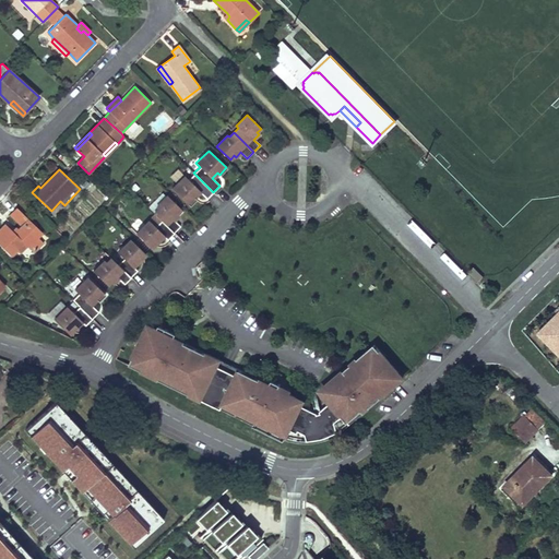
[(213,192),(193,173),(188,179),(183,176),(171,188),(189,205),(195,199),(193,197),(199,191),(206,199),(213,192)]
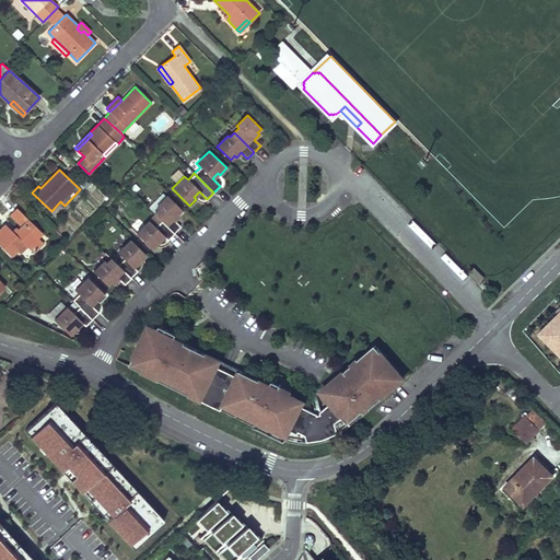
[(174,221),(179,217),(177,214),(182,210),(167,197),(156,208),(159,210),(154,214),(162,222),(174,234),(181,228),(174,221)]
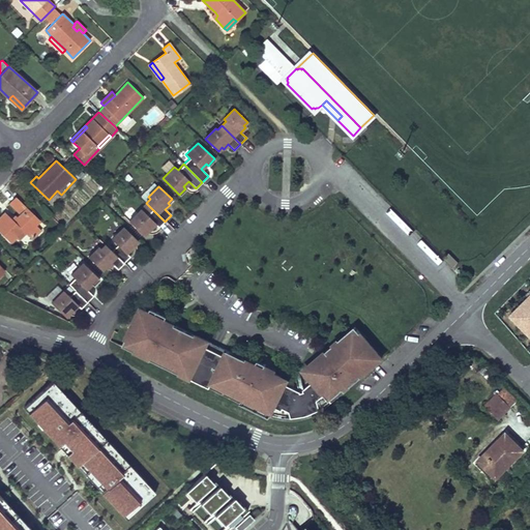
[(33,214),(16,197),(9,203),(21,214),(13,222),(5,212),(0,217),(0,232),(10,242),(16,237),(19,240),(25,233),(31,239),(40,230),(34,224),(29,218),(33,214)]
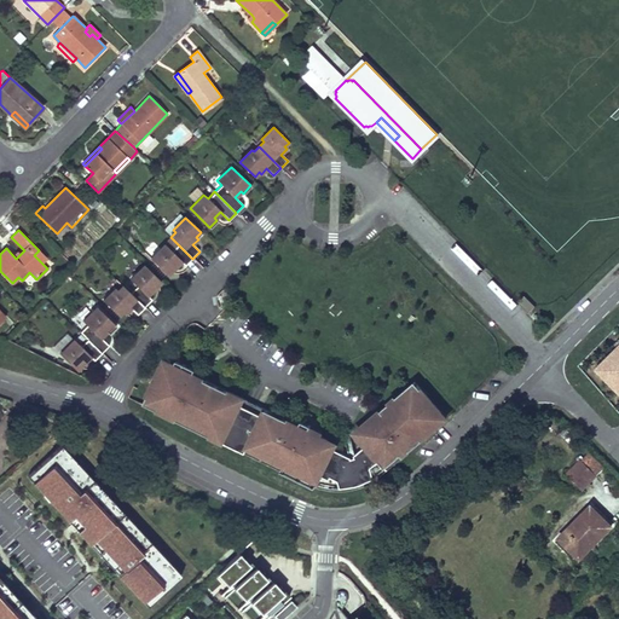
[(185,266),(192,259),(179,246),(173,252),(166,246),(151,260),(168,276),(175,268),(181,262),(185,266)]
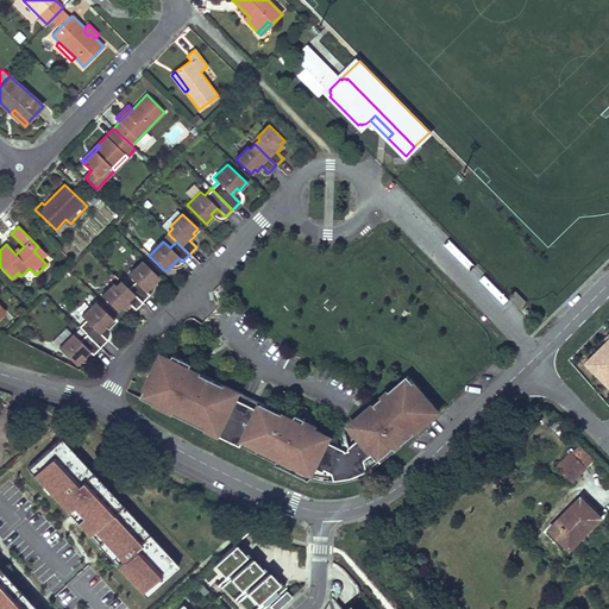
[(44,252),(38,246),(33,251),(39,257),(44,252)]
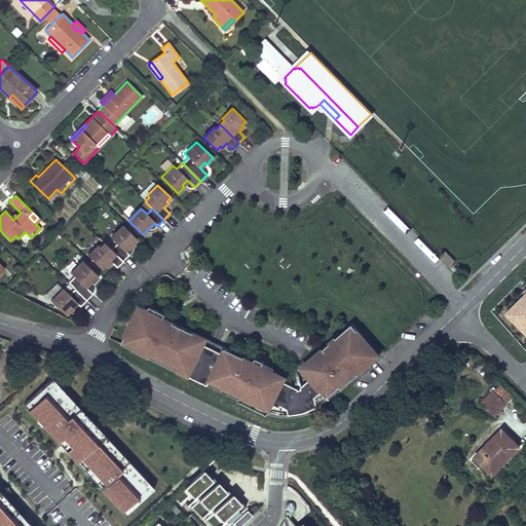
[(125,252),(130,247),(137,239),(123,226),(111,238),(117,245),(111,250),(123,261),(129,255),(125,252)]
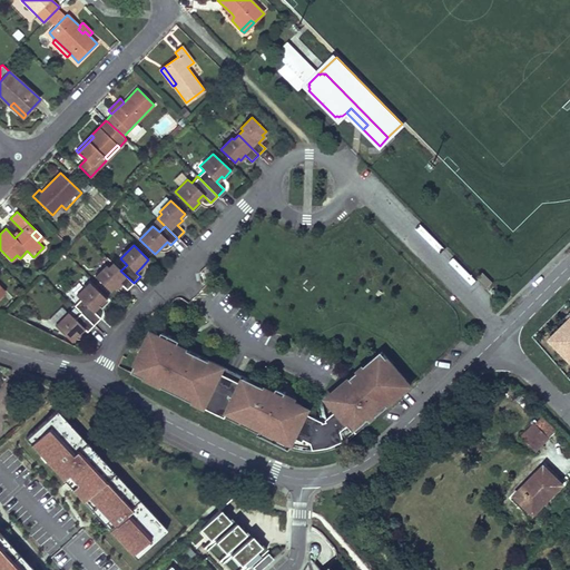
[(134,283),(120,271),(112,264),(108,268),(106,266),(95,277),(109,292),(114,287),(116,288),(120,284),(127,291),(134,283)]
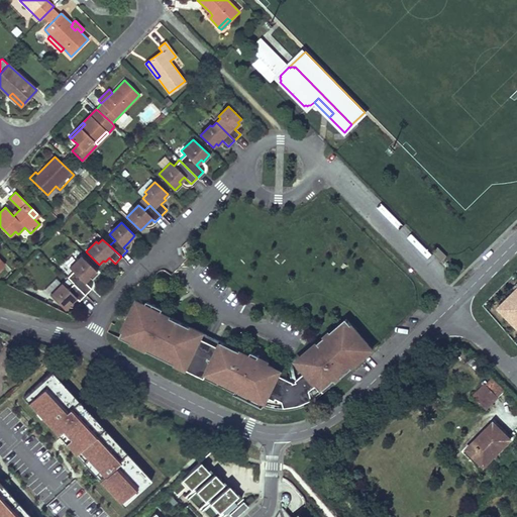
[(438,246),(433,251),(442,261),(447,255),(438,246)]
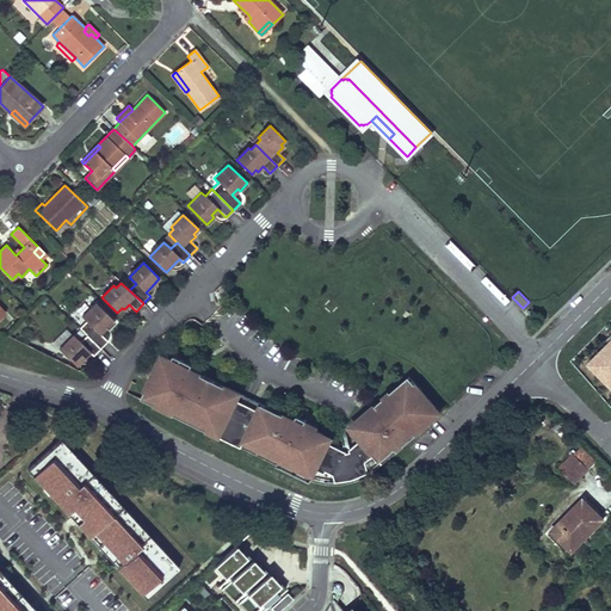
[(99,334),(105,328),(107,329),(115,322),(96,303),(82,318),(86,322),(80,329),(87,335),(100,349),(107,341),(99,334)]
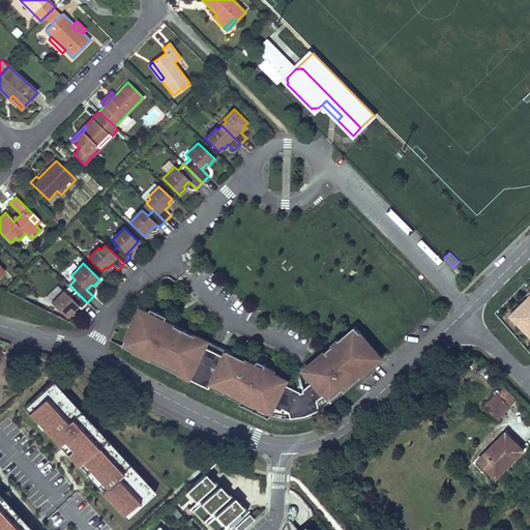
[(71,310),(77,304),(78,305),(81,310),(87,302),(76,291),(69,297),(63,291),(52,303),(65,318),(72,311),(71,310)]
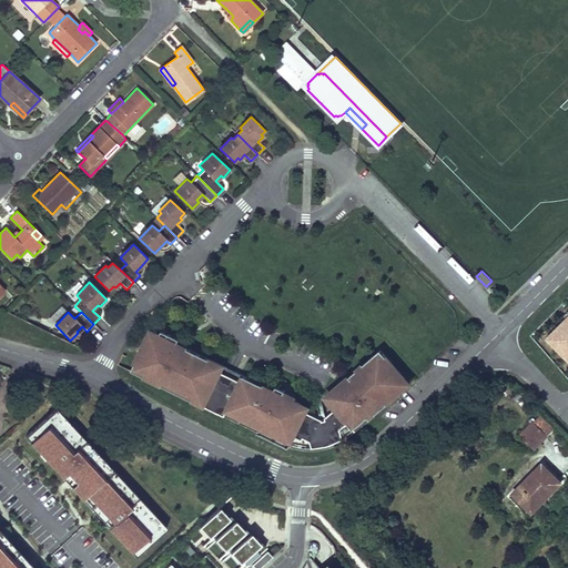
[(567,314),(545,337),(567,361),(567,314)]
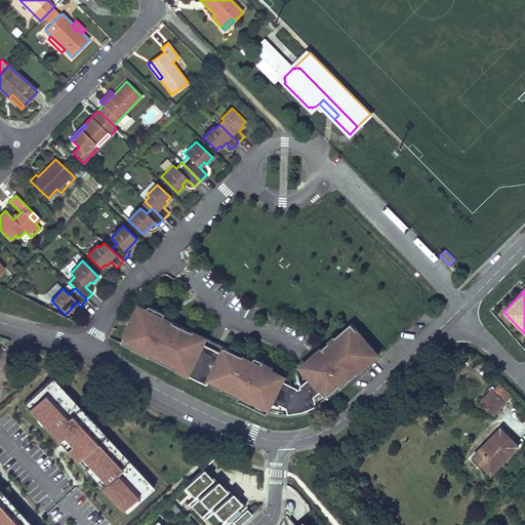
[(378,355),(352,323),(323,348),(324,349),(332,359),(323,366),(317,359),(304,370),(310,377),(300,387),(297,389),(283,381),(285,376),(271,369),(267,378),(257,374),(261,365),(253,361),(173,322),(167,335),(158,330),(164,318),(166,314),(150,306),(148,310),(139,306),(124,337),(134,342),(132,349),(272,415),(291,417),(304,414),(318,408),(358,373),(358,372),(378,355)]
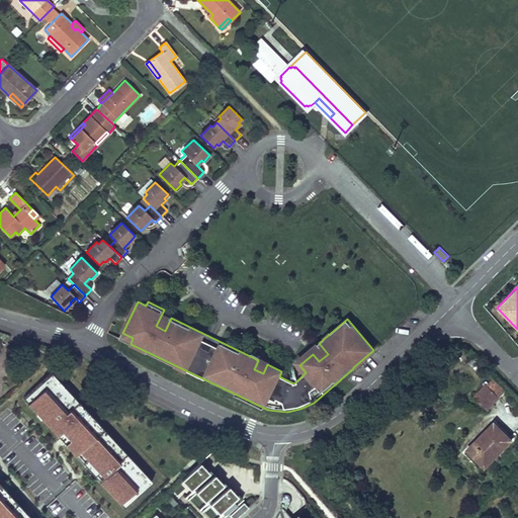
[(165,331),(171,318),(162,314),(156,326),(165,331)]
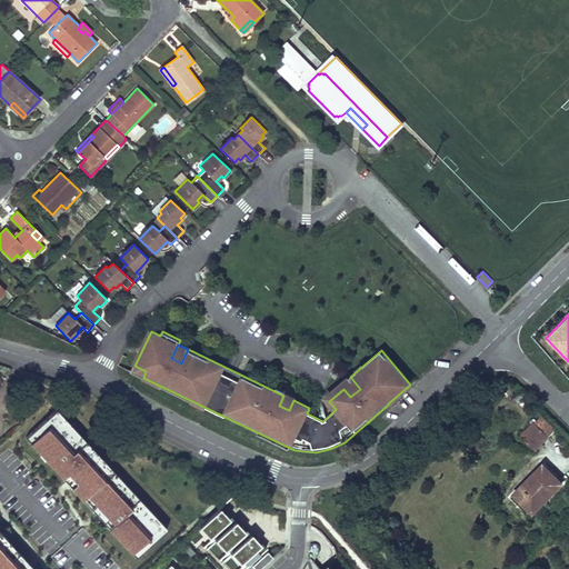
[(146,371),(135,366),(131,372),(143,378),(146,371)]
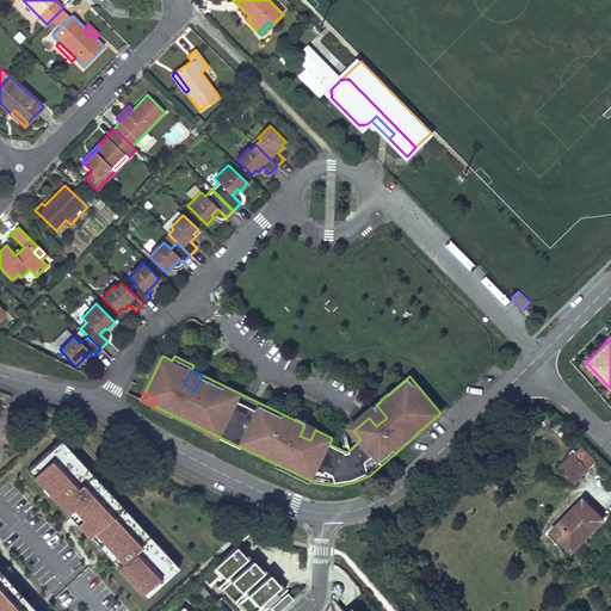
[(376,426),(387,418),(377,406),(366,415),(376,426)]
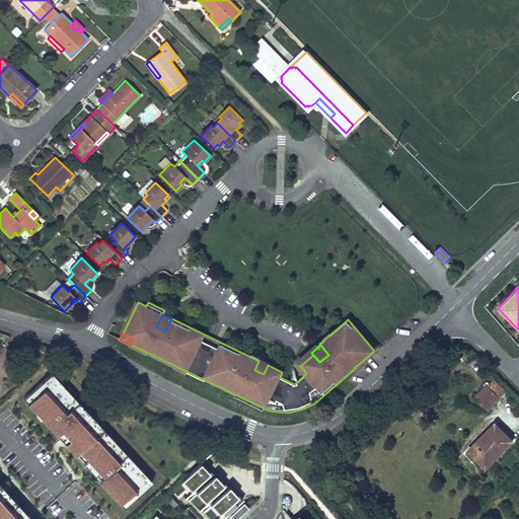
[(264,374),(270,362),(261,358),(258,361),(254,370),(264,374)]
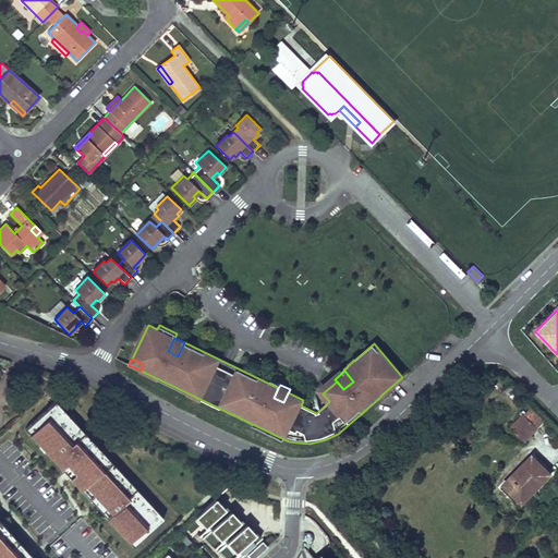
[(166,517),(57,400),(25,429),(67,474),(98,508),(134,546),(166,517)]
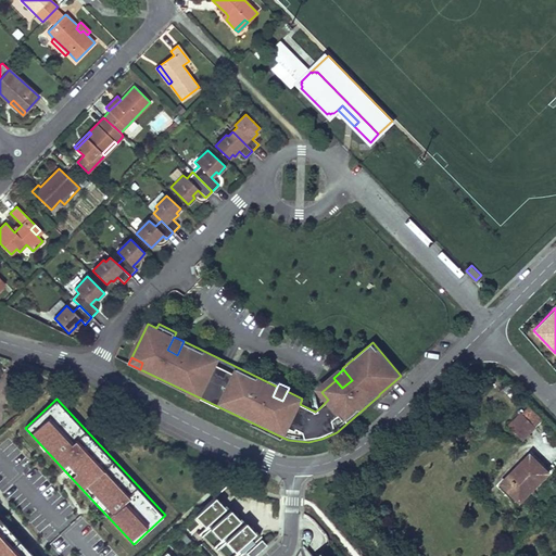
[(522,413),(508,426),(522,440),(535,426),(522,413)]
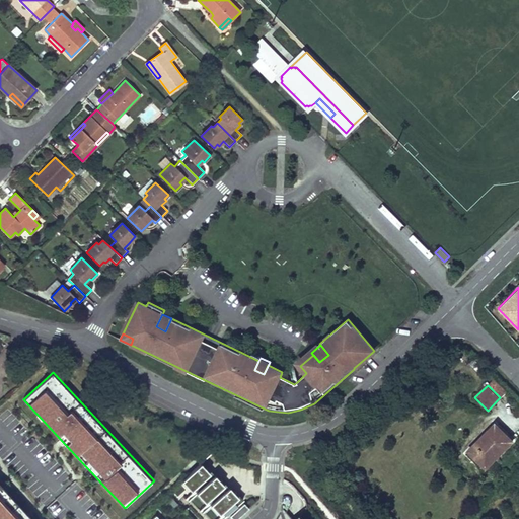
[(500,453),(513,441),(496,424),(468,451),(483,464),(497,450),(500,453)]
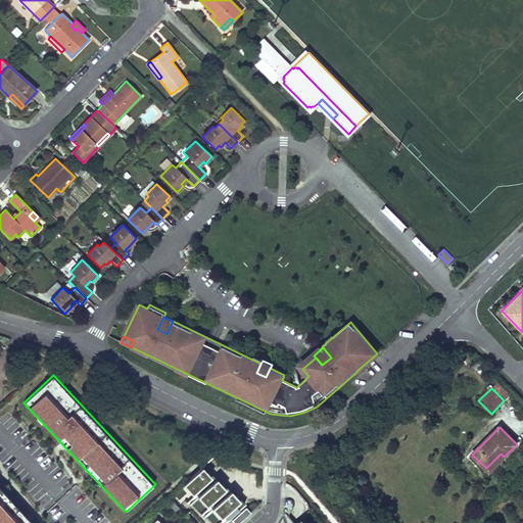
[(504,457),(501,454),(486,468),(489,471),(504,457)]
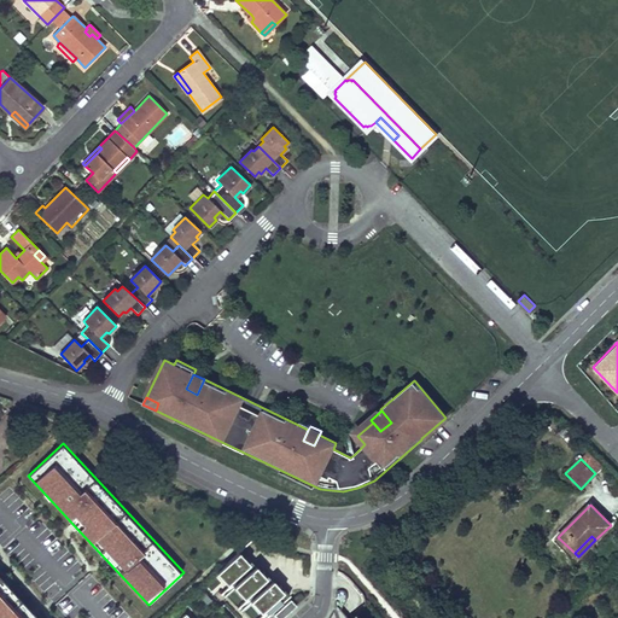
[(237,552),(215,572),(227,584),(228,583),(229,584),(221,592),(223,594),(233,586),(243,596),(245,595),(248,598),(239,606),(242,608),(250,600),(260,612),(262,610),(263,612),(256,617),(262,617),(289,594),(280,586),(279,587),(263,571),(262,572),(246,557),(244,559),(237,552)]
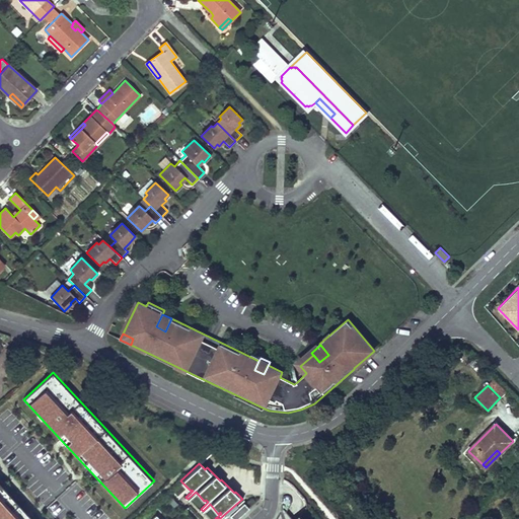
[(0,518),(35,518),(0,480),(0,518)]
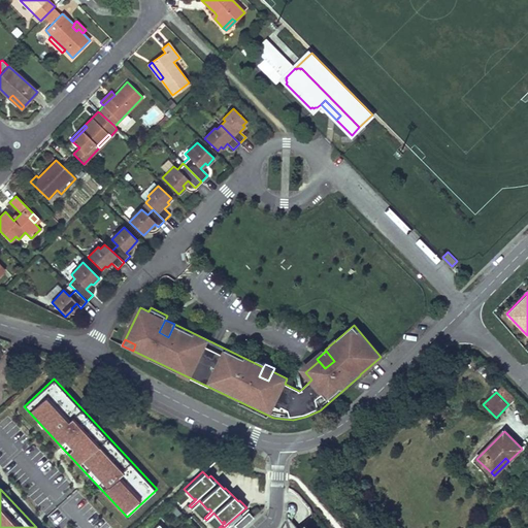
[(233,525),(236,527),(239,527),(252,517),(248,512),(233,525)]
